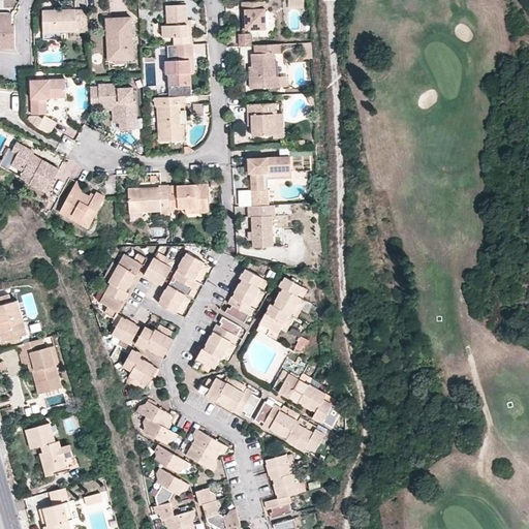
[(244,1),(244,9),(247,10),(247,18),(244,18),(245,29),(268,28),(266,0),(244,1)]
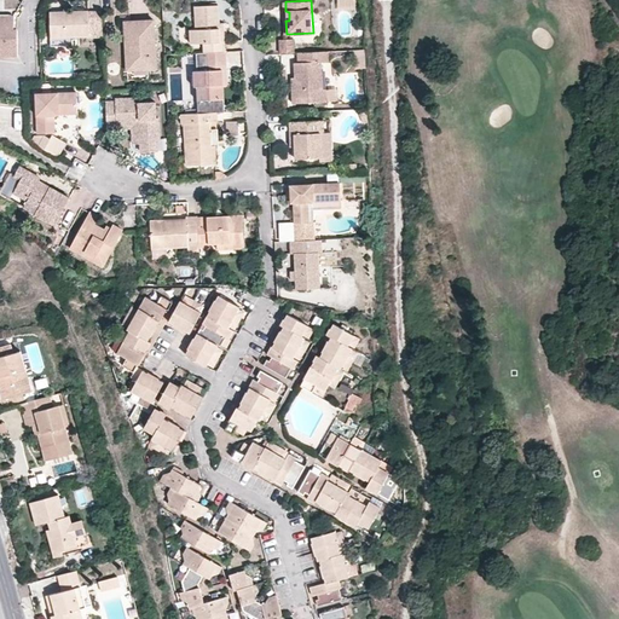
[(221,41),(220,24),(219,6),(195,6),(196,29),(190,29),(190,44),(203,42),(203,52),(204,52),(226,51),(225,41),(221,41)]
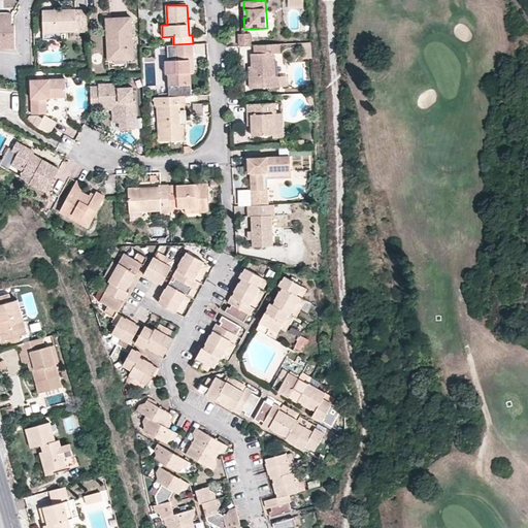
[(43,9),(43,31),(62,30),(76,30),(76,31),(88,31),(87,7),(43,9)]
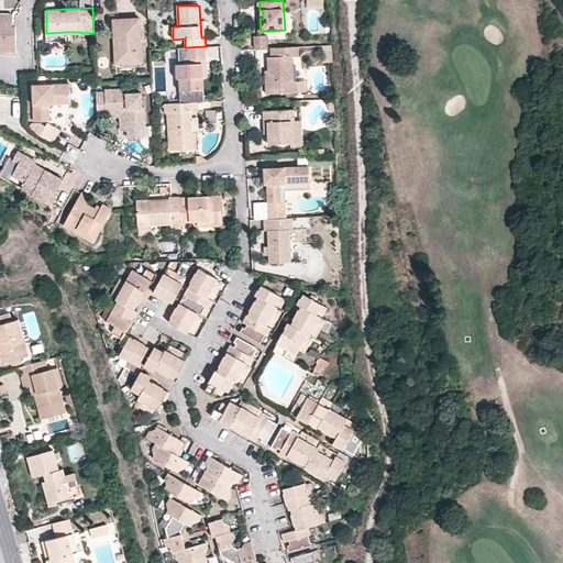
[(0,52),(18,52),(17,28),(13,28),(13,15),(0,15),(0,52)]
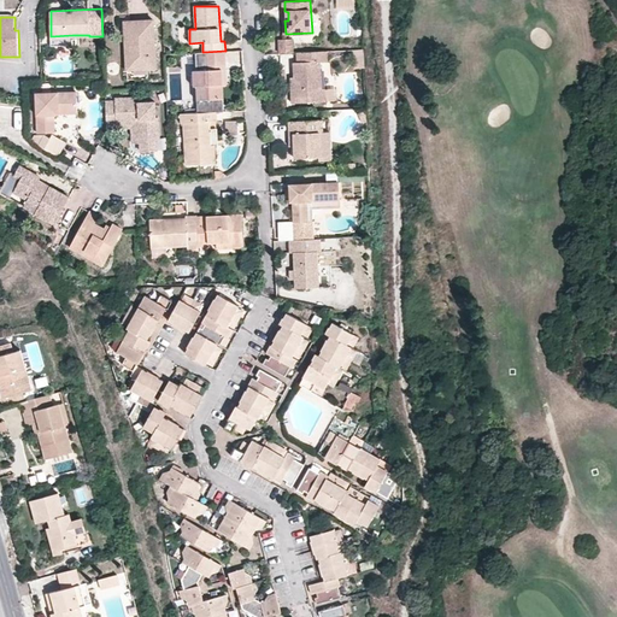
[(124,23),(128,71),(148,70),(156,70),(153,22),(124,23)]
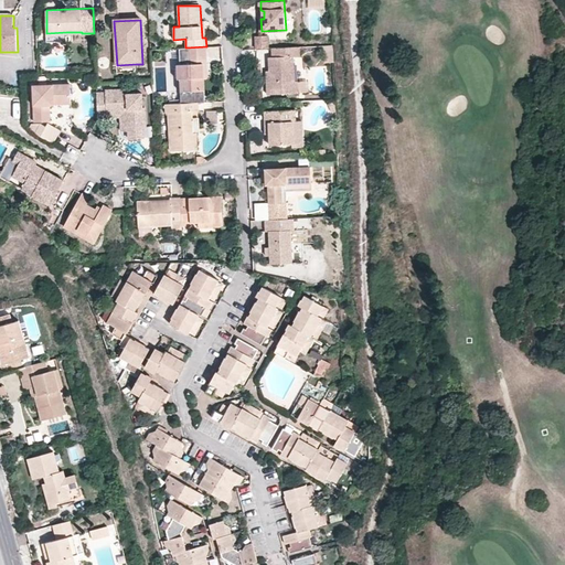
[(66,32),(46,33),(45,33),(46,41),(66,41),(66,32)]
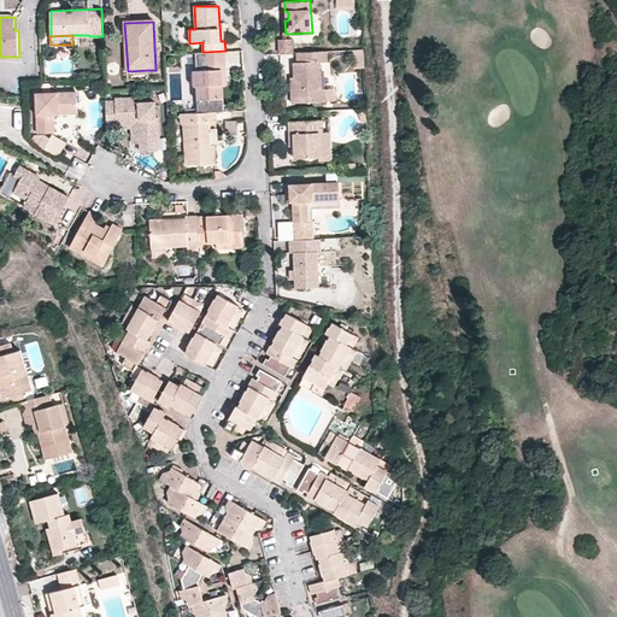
[(293,52),(293,39),(280,40),(280,53),(293,52)]
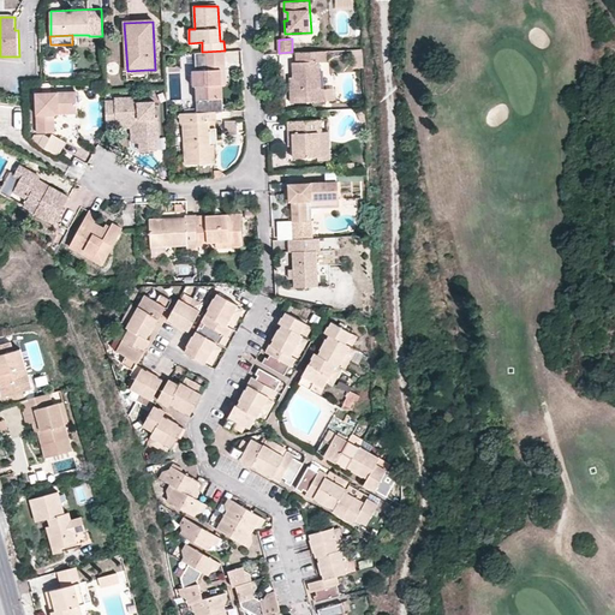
[(225,51),(203,52),(204,65),(226,64),(225,51)]
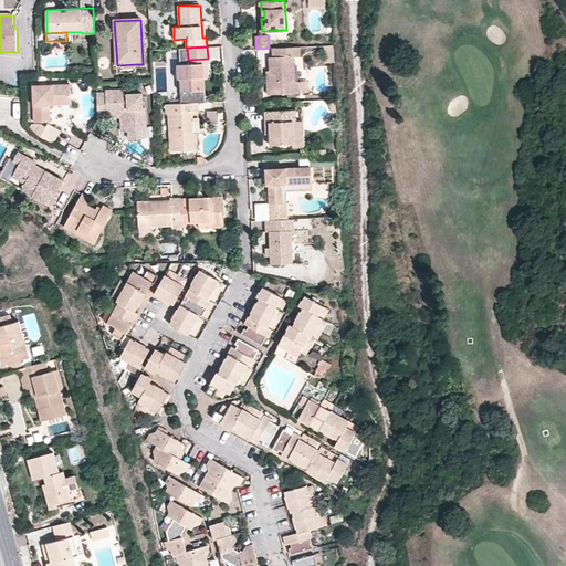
[(301,46),(273,49),(273,58),(270,58),(270,72),(273,76),(273,80),(266,80),(268,96),(291,94),(291,82),(295,81),(294,56),(301,56),(301,46)]
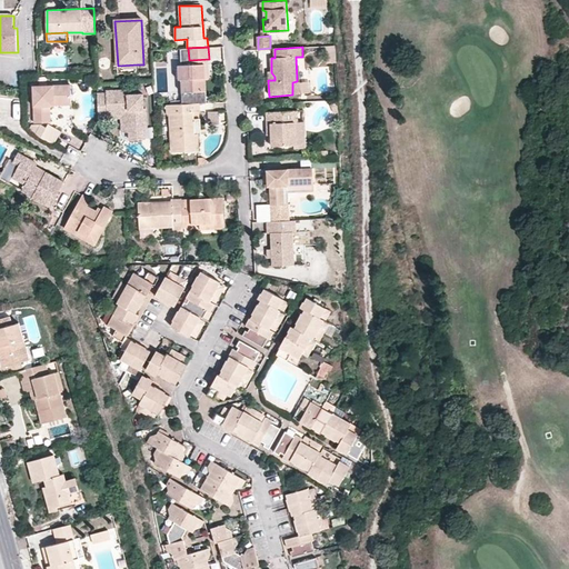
[(209,59),(189,60),(190,65),(205,65),(205,78),(210,78),(209,59)]
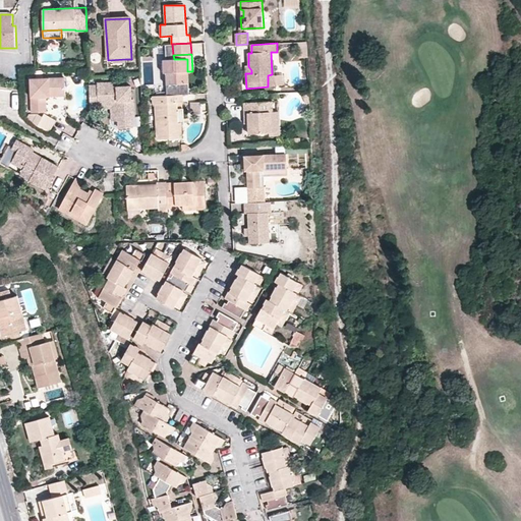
[(187,59),(174,59),(166,59),(166,73),(170,72),(170,83),(188,83),(187,71),(187,59)]
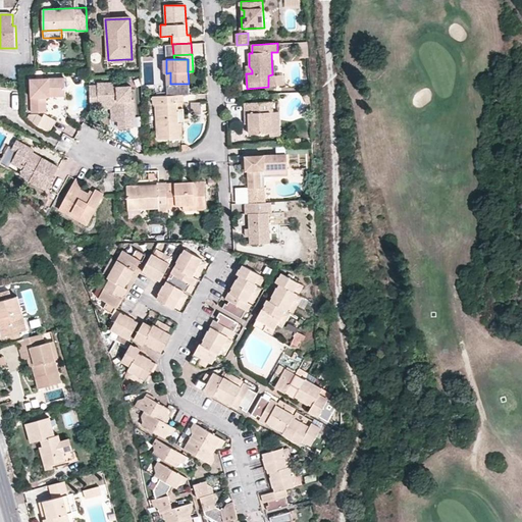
[(268,75),(268,87),(276,87),(275,74),(272,74),(268,75)]
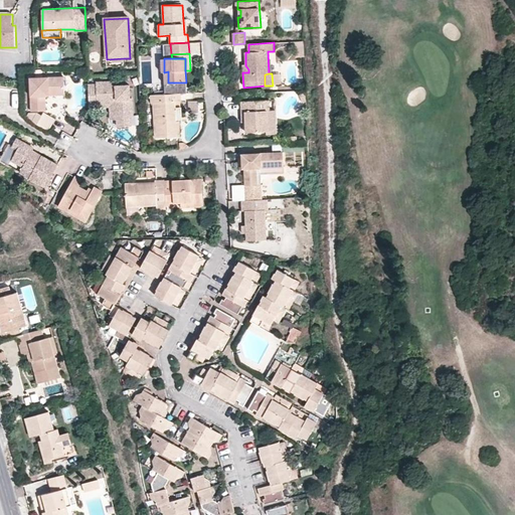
[(45,96),(48,96),(48,92),(63,92),(63,76),(30,77),(31,111),(46,110),(45,96)]
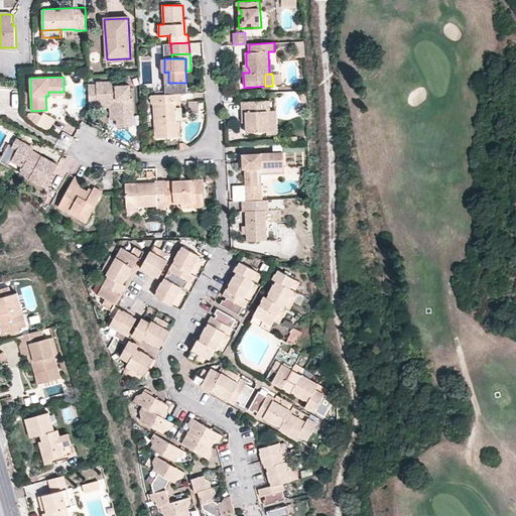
[(90,107),(98,107),(98,102),(115,102),(117,120),(116,127),(133,126),(132,115),(134,114),(133,98),(131,98),(130,85),(117,86),(117,81),(97,82),(97,84),(90,84),(90,107)]
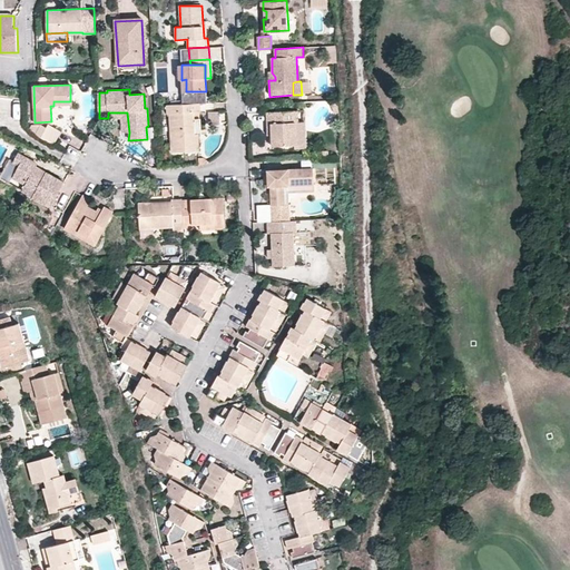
[(200,102),(178,105),(166,106),(167,114),(169,114),(172,151),(199,150),(198,134),(197,119),(195,119),(195,112),(200,111),(200,102)]
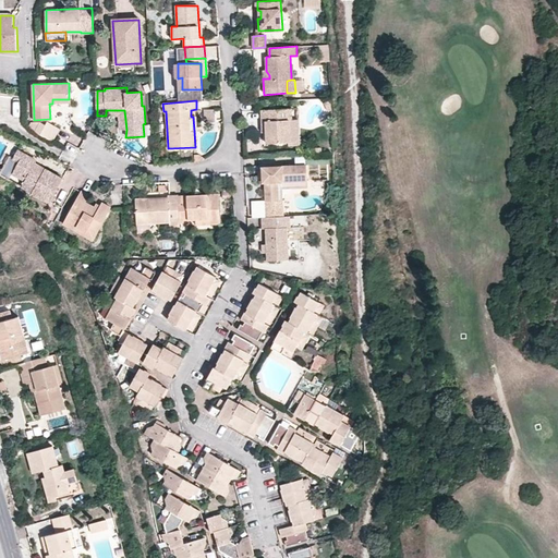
[(262,109),(262,121),(266,120),(266,132),(267,143),(290,142),(289,120),(291,120),(291,108),(262,109)]
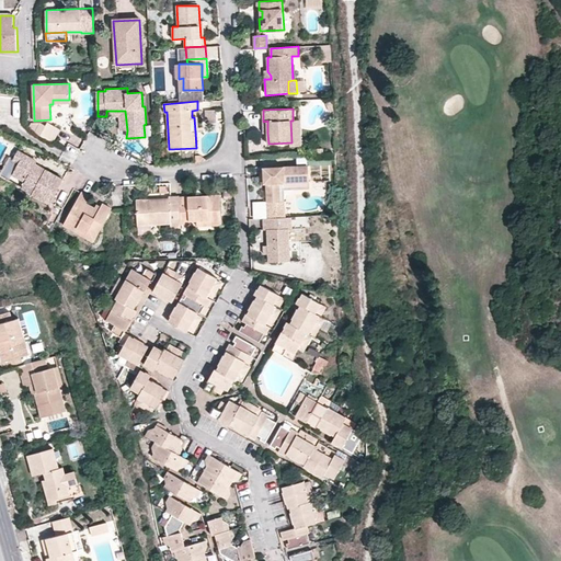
[(106,111),(106,116),(106,117),(119,116),(119,130),(127,130),(125,111),(106,111)]
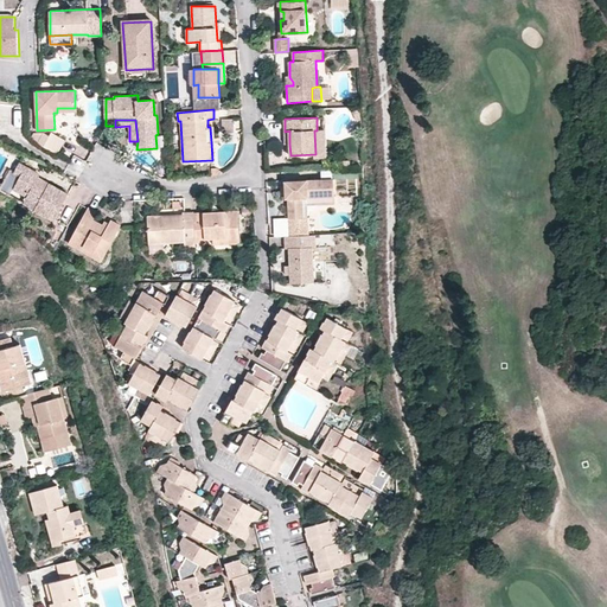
[(43,133),(38,142),(58,153),(65,140),(51,132),(49,136),(43,133)]
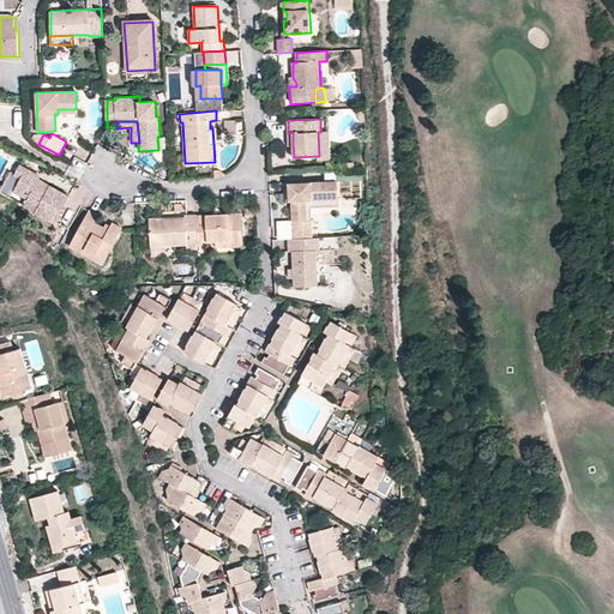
[(70,193),(48,184),(47,187),(37,182),(40,179),(41,175),(19,164),(13,174),(19,178),(13,191),(28,198),(23,206),(55,222),(70,193)]
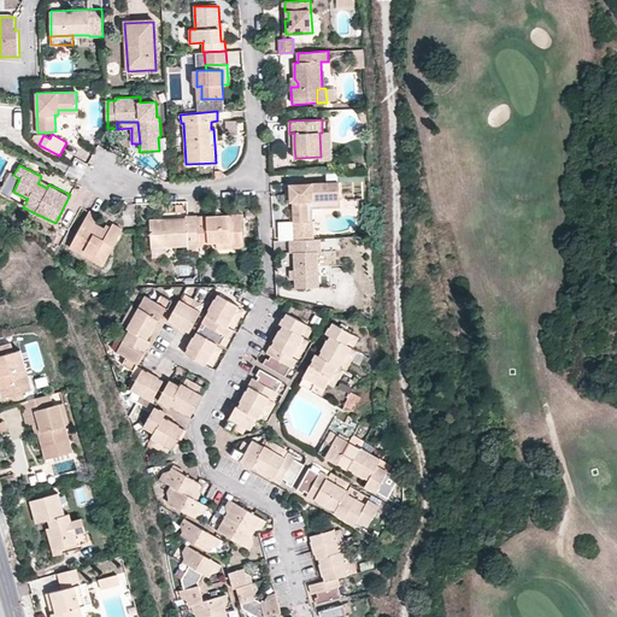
[(291,181),(291,186),(289,194),(291,199),(293,199),(294,223),(307,222),(306,198),(340,197),(339,178),(291,181)]
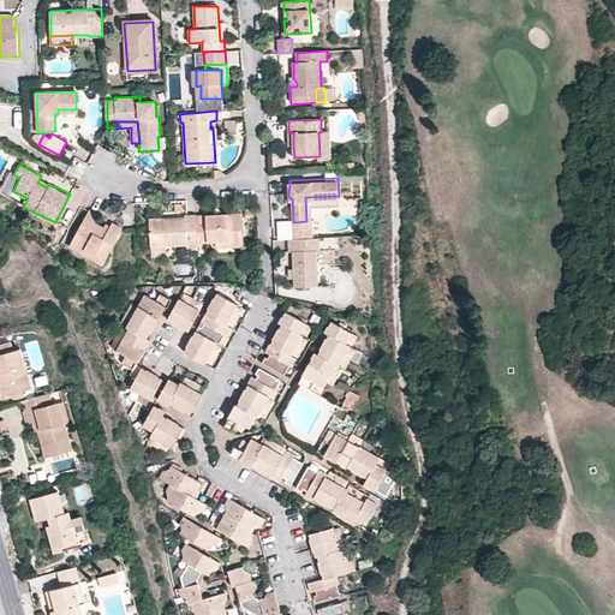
[(0,195),(0,206),(6,209),(11,201),(0,195)]
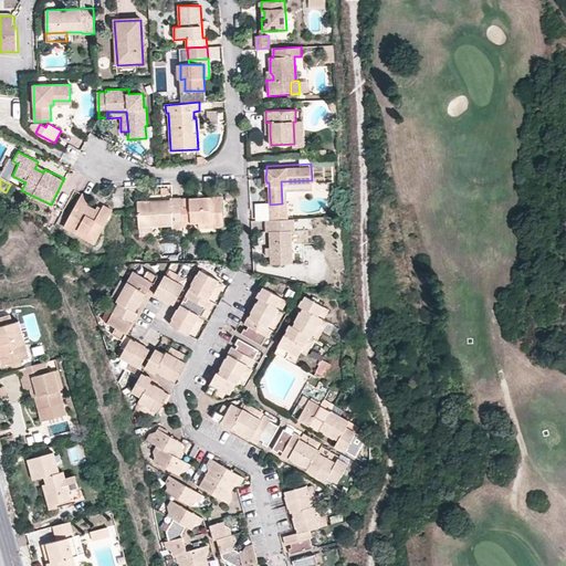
[(312,187),(312,180),(281,181),(282,203),(286,203),(286,188),(312,187)]
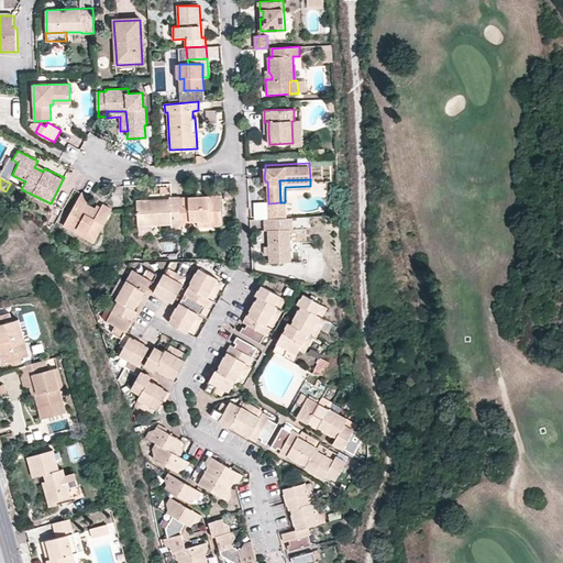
[(100,210),(96,208),(87,202),(90,196),(83,191),(64,225),(76,232),(80,223),(91,229),(97,220),(103,224),(112,208),(103,203),(102,207),(100,210)]
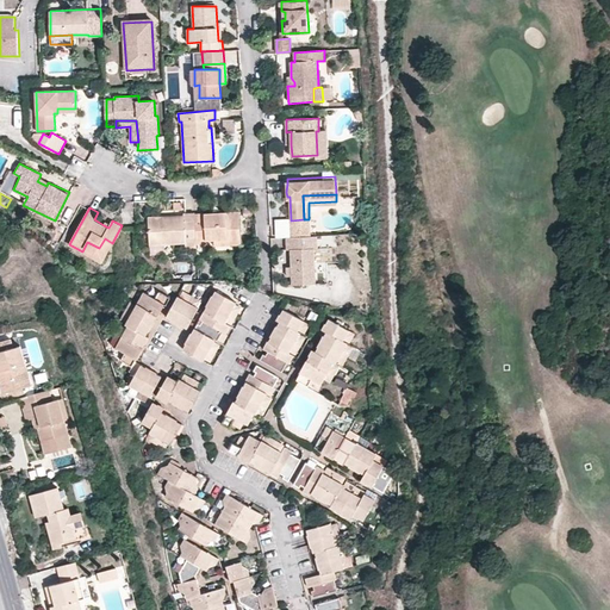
[(204,212),(194,213),(197,242),(197,244),(206,243),(206,240),(215,240),(241,238),(240,210),(210,212),(211,216),(205,216),(204,212)]
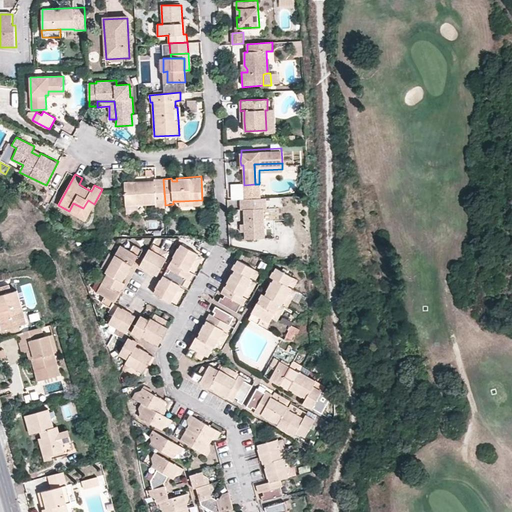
[(163,179),(163,177),(154,178),(154,180),(155,184),(136,185),(136,181),(124,182),(126,206),(161,203),(165,203),(163,179)]
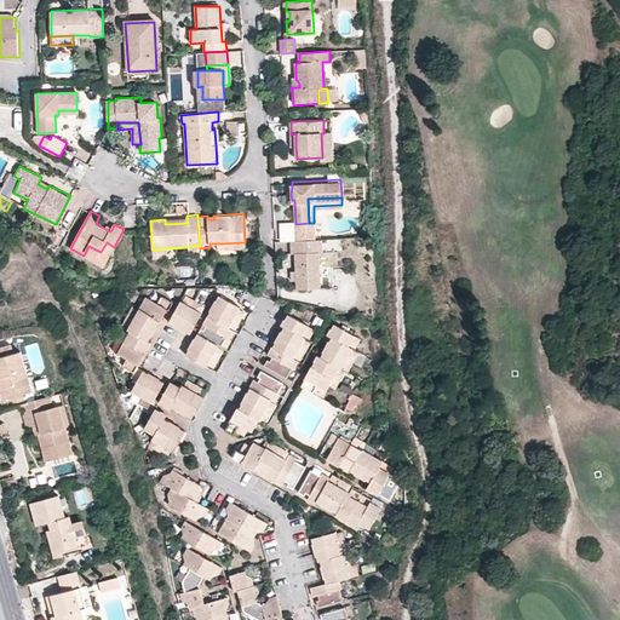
[(309,223),(296,224),(296,241),(308,241),(315,240),(314,223),(309,223)]
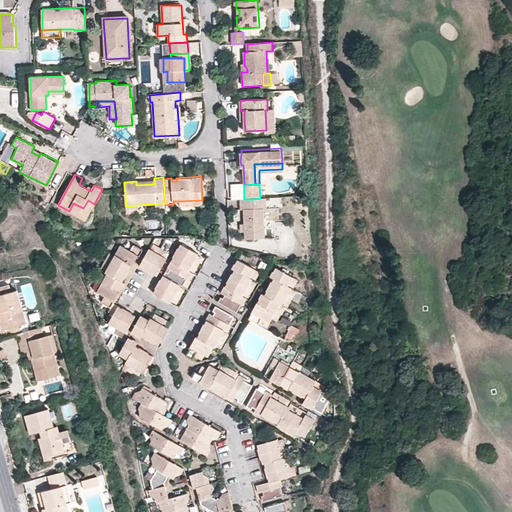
[(267,209),(266,198),(260,198),(254,199),(244,199),(240,199),(241,210),(244,210),(246,239),(266,238),(265,209),(267,209)]
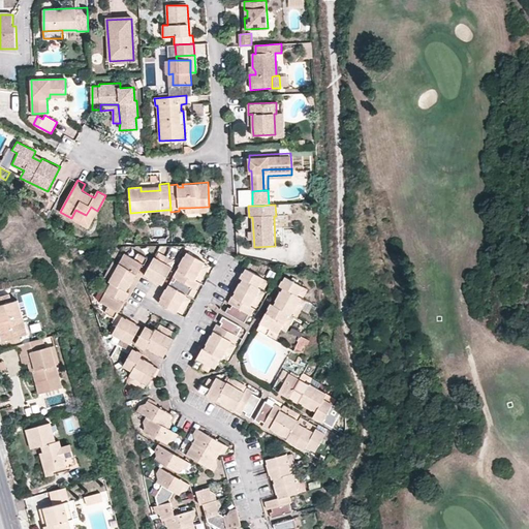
[(75,210),(71,218),(89,227),(97,211),(91,207),(86,215),(75,210)]
